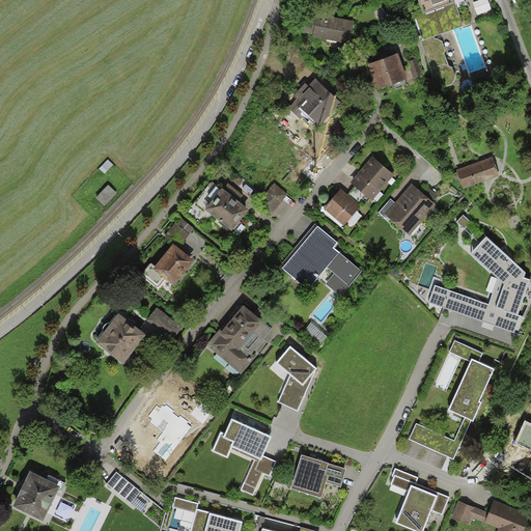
[(418,0),(423,12),(413,17),(421,35),(419,36),(437,90),(452,85),(455,77),(452,67),(449,65),(444,54),(446,51),(442,42),(437,38),(435,39),(435,37),(464,25),(454,2),(459,0),(418,0)]
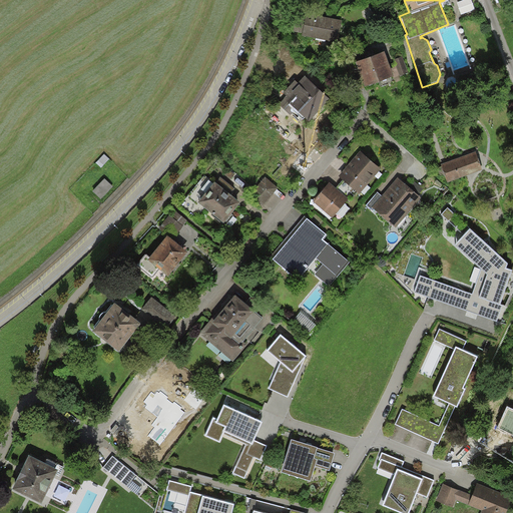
[(339,43),(343,21),(307,14),(307,16),(296,14),(293,32),(303,34),(302,36),(339,43)]
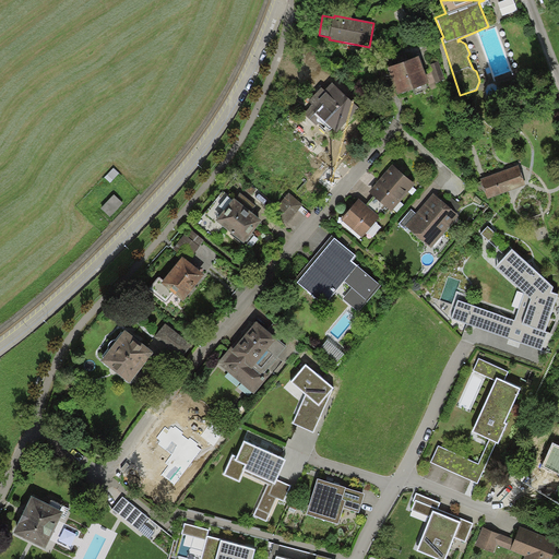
[(419,56),(388,68),(397,94),(429,82),(419,56)]
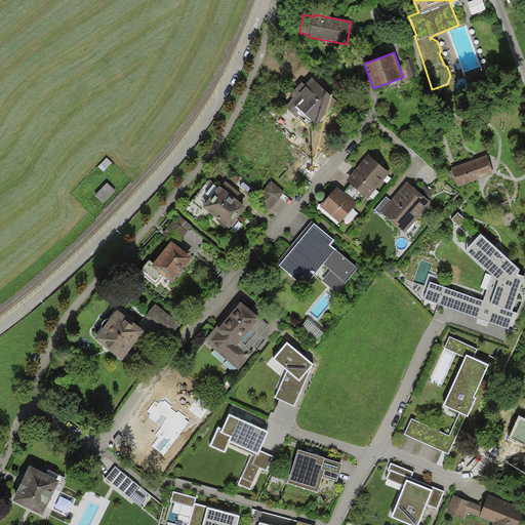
[(412,57),(403,61),(409,77),(417,74),(412,57)]
